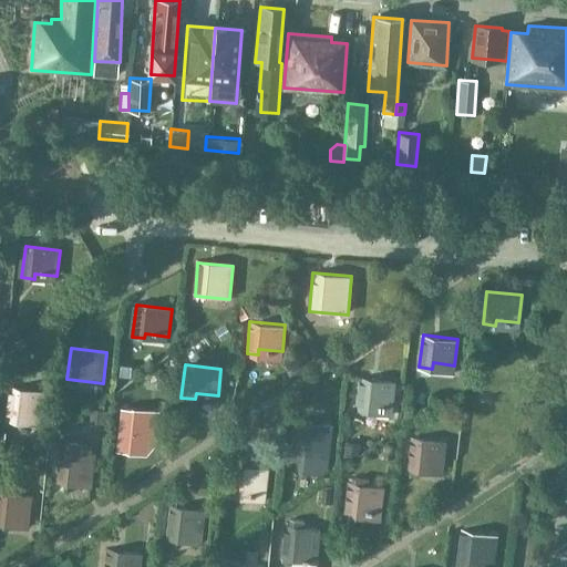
[(393,408),(395,381),(361,377),(358,410),(371,411),(371,404),(393,408)]
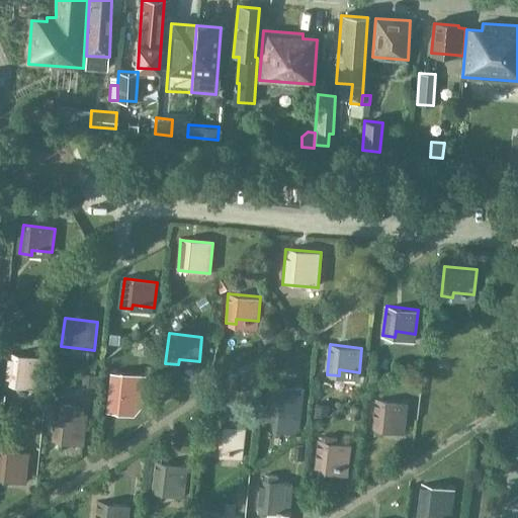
[(38,384),(41,361),(8,357),(5,385),(18,387),(18,382),(38,384)]
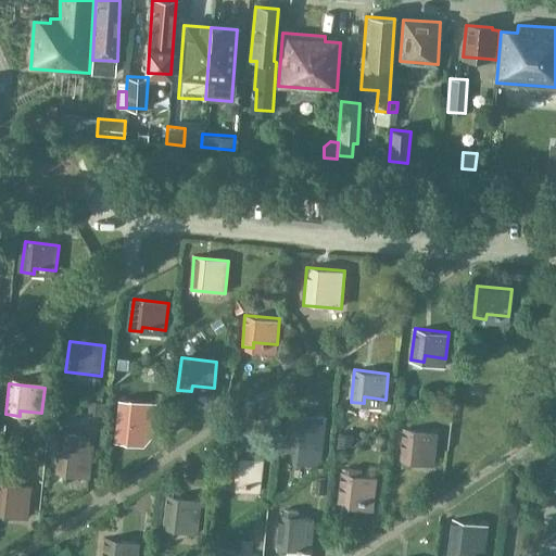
[(121,400),(116,441),(130,442),(131,433),(151,436),(152,430),(154,403),(121,400)]
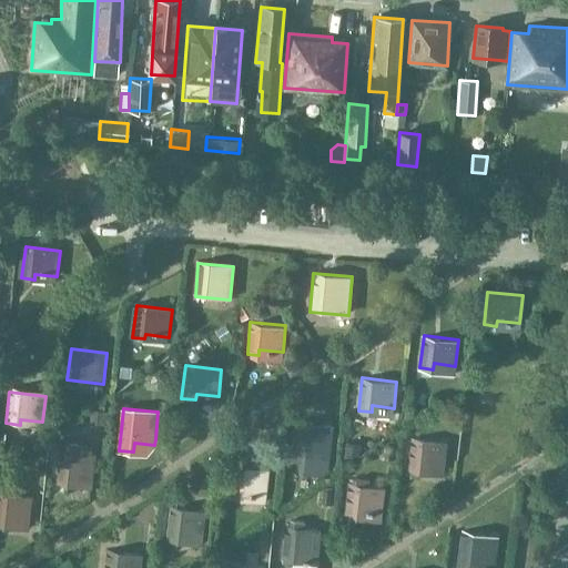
[(291,427),(287,462),(296,463),(295,473),(317,475),(326,469),(331,426),(301,423),(301,428),(291,427)]
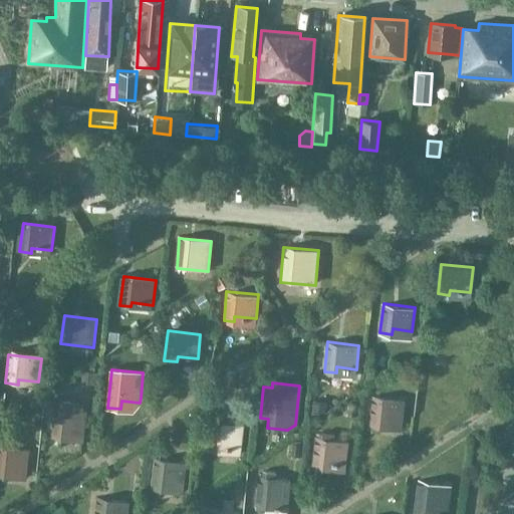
[(402,425),(404,400),(371,396),(368,425),(380,427),(380,423),(402,425)]
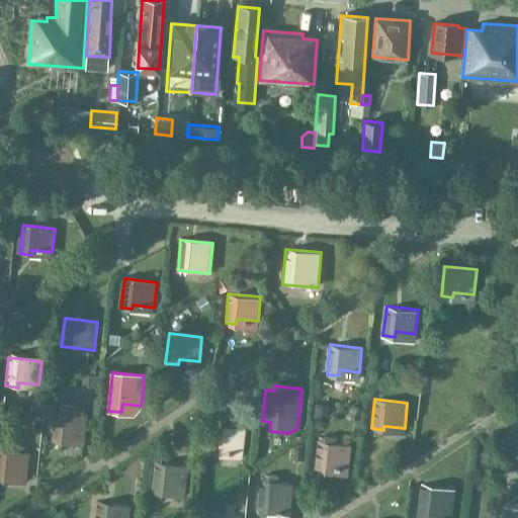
[(54,410),(51,440),(64,442),(63,437),(83,439),(86,414),(75,413),(76,405),(55,402),(54,410)]
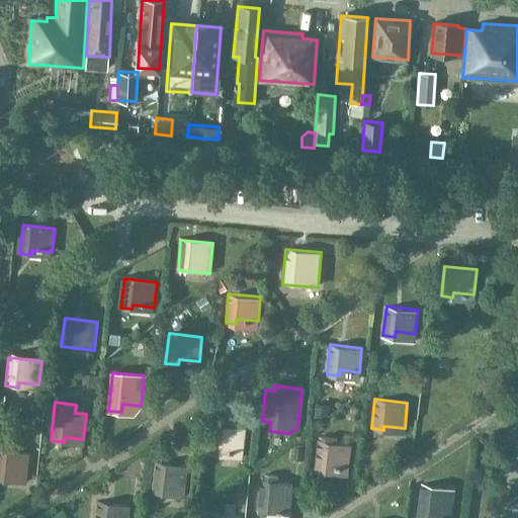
[(242,451),(245,428),(213,423),(209,452),(221,454),(222,448),(242,451)]
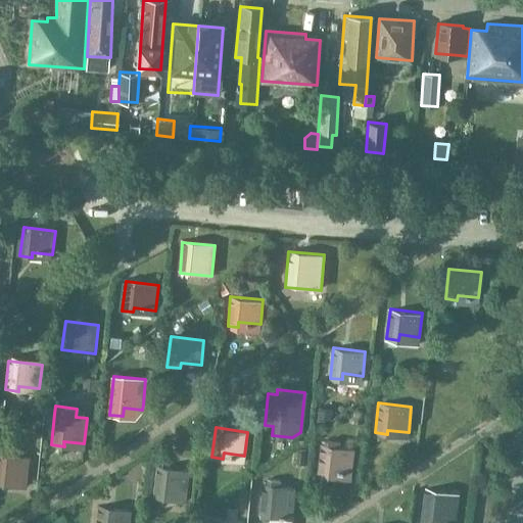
[(349,474),(353,450),(320,445),(316,475),(329,477),(330,471),(349,474)]
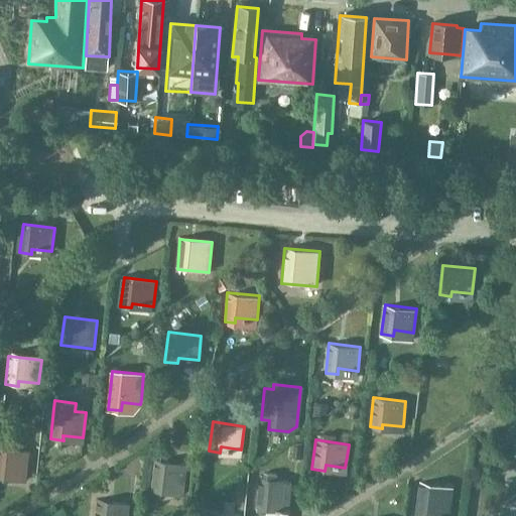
[(27,475),(29,450),(0,447),(0,476),(6,477),(6,473),(27,475)]
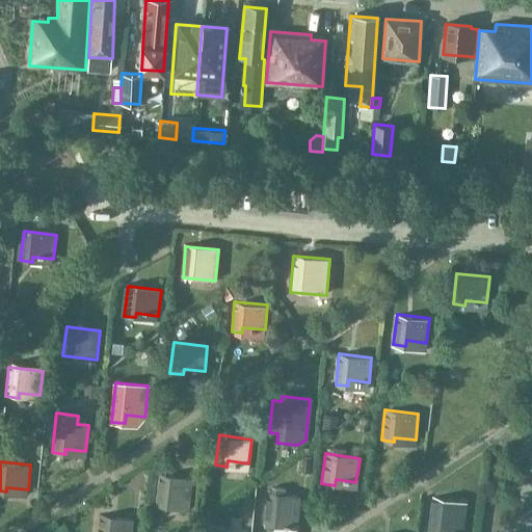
[(168,499),(189,502),(192,478),(159,474),(156,503),(167,504),(168,499)]
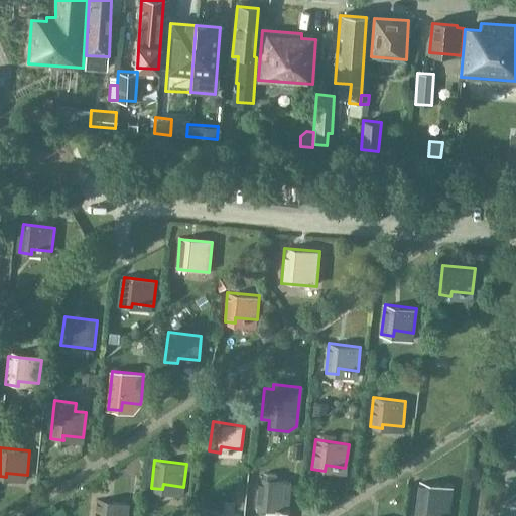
[(259,477),(255,506),(265,507),(263,515),(285,515),(286,510),(287,510),(291,481),(259,477)]
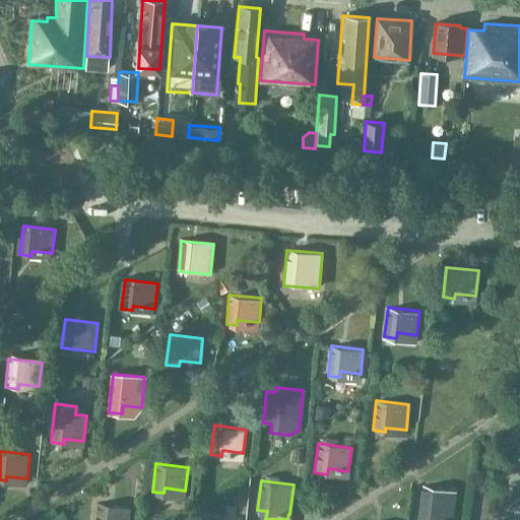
[(420,485),(417,516),(429,517),(428,519),(447,519),(448,519),(449,519),(453,490),(420,485)]
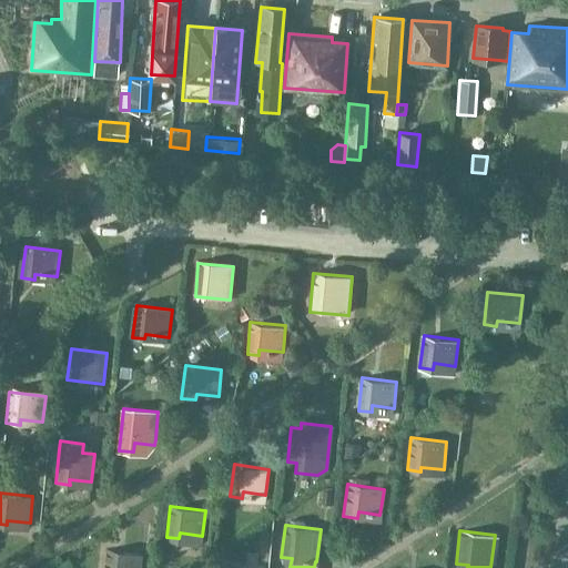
[(141,567),(143,553),(107,548),(104,567),(141,567)]
